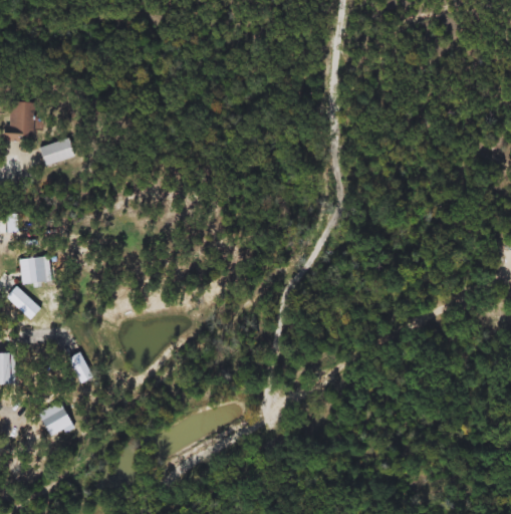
[(35,102),(35,140),(9,140),(9,102),(35,102)]
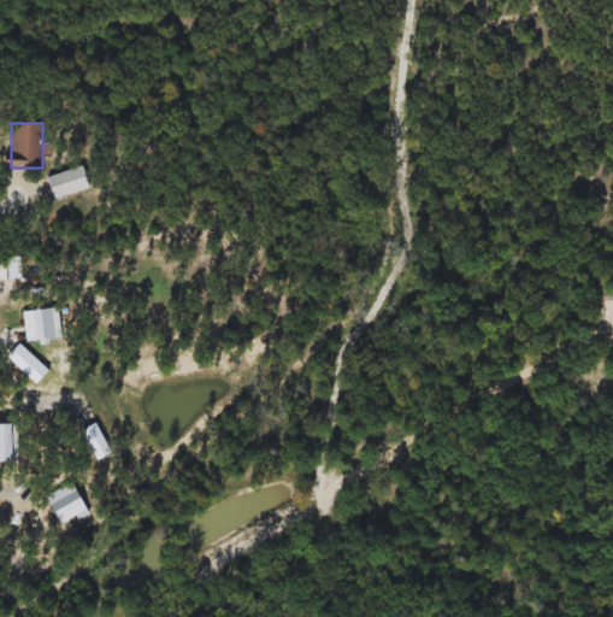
[(47,176),(83,166),(89,189),(53,199),(47,176)]
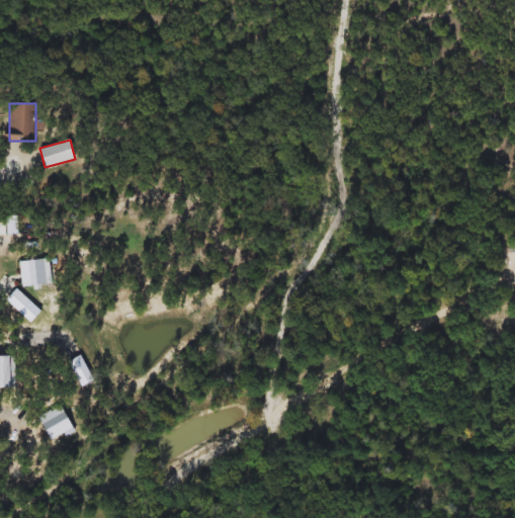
[(105,370),(85,387),(68,367),(88,350),(105,370)]
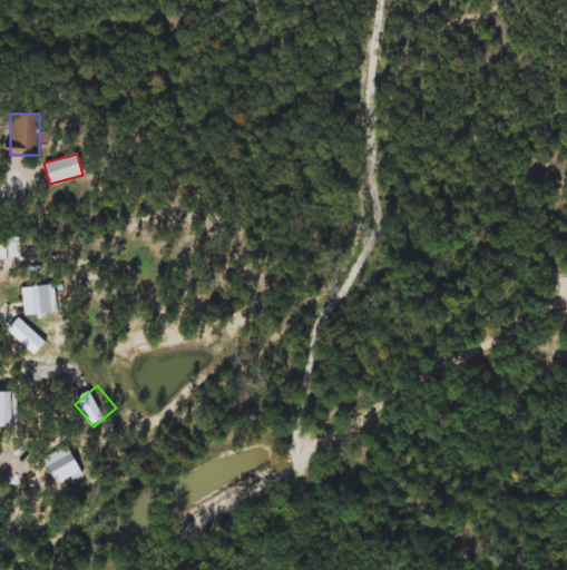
[(0,391),(18,391),(19,425),(0,425),(0,391)]
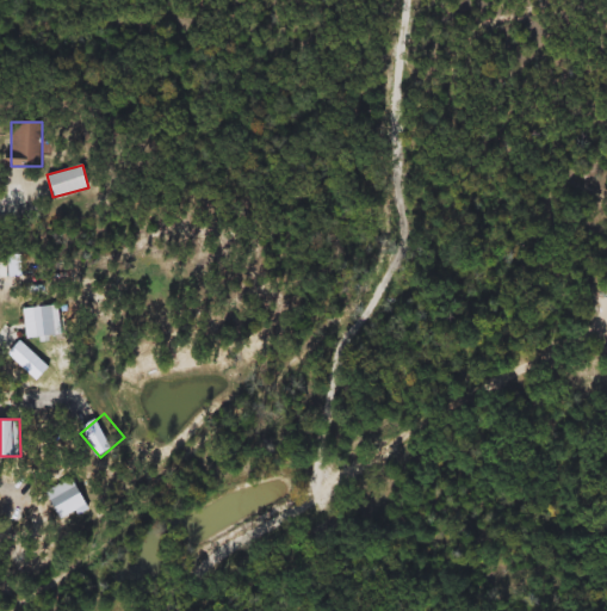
[(44,491),(24,512),(2,492),(23,469),(44,491)]
